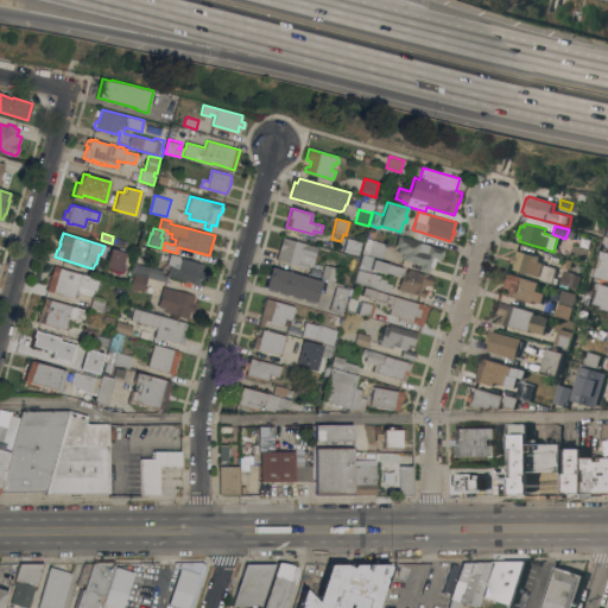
[(444,249),(442,259),(436,258),(434,267),(430,266),(428,272),(418,270),(419,264),(403,259),(404,254),(398,252),(399,246),(396,245),(399,235),(444,249)]
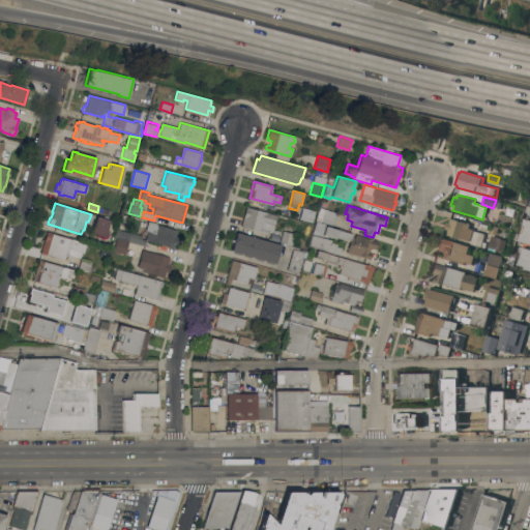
[(276,214),(272,231),(268,230),(267,234),(240,227),(246,206),(276,214)]
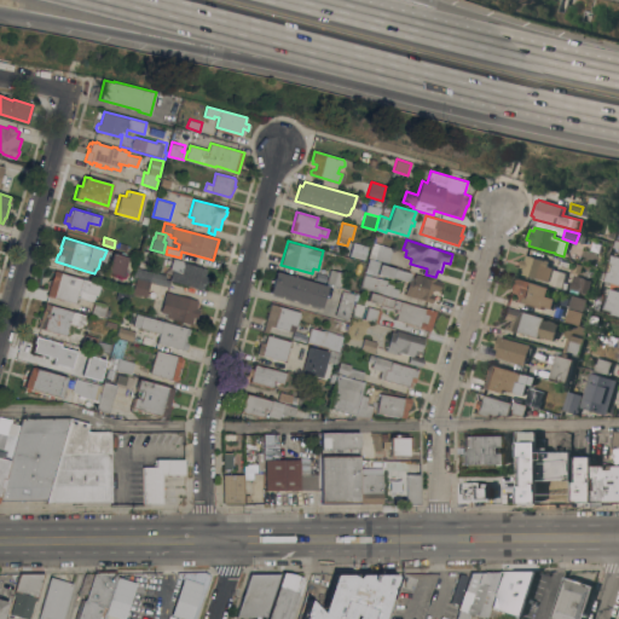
[(369,246),(365,260),(350,255),(353,242),(369,246)]
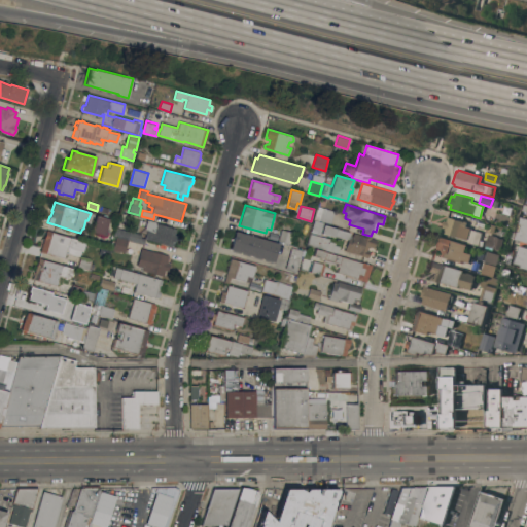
[(313,219),(317,206),(335,211),(331,223),(319,220),(313,219)]
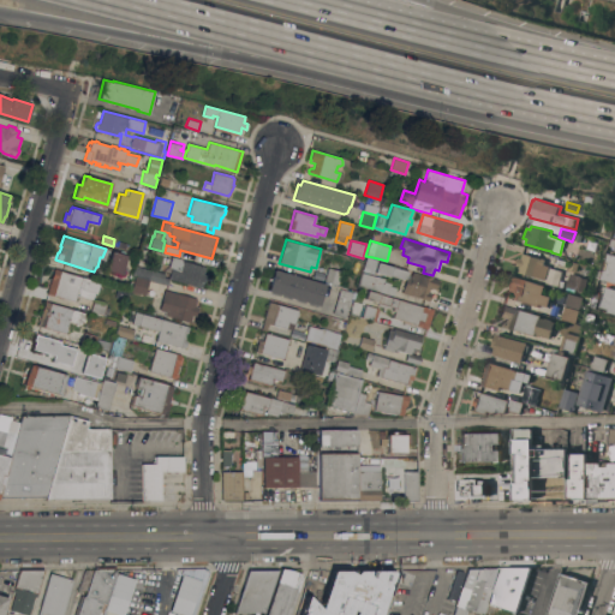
[(127,255),(121,273),(113,270),(113,272),(107,269),(108,268),(106,267),(107,262),(109,262),(113,251),(127,255)]
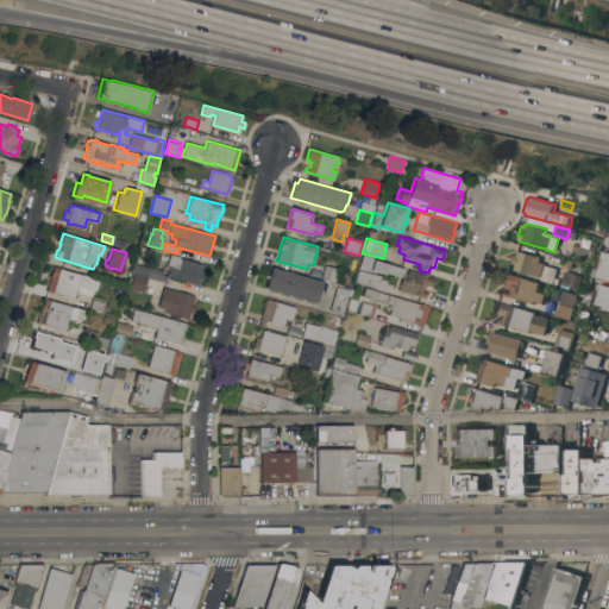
[(513,270),(514,264),(510,263),(512,256),(515,257),(518,251),(539,257),(538,262),(542,264),(539,277),(513,270)]
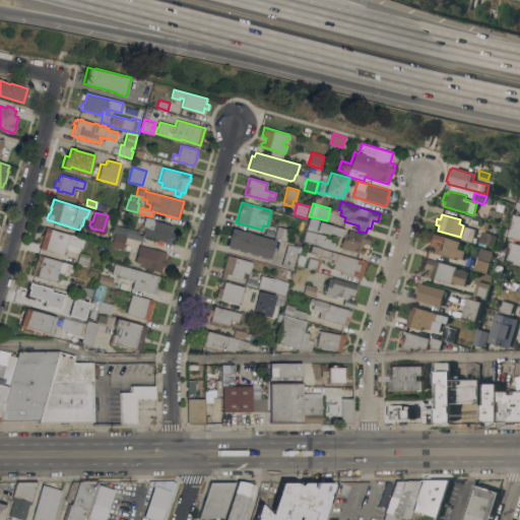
[(514,214),(519,215),(519,239),(508,236),(514,214)]
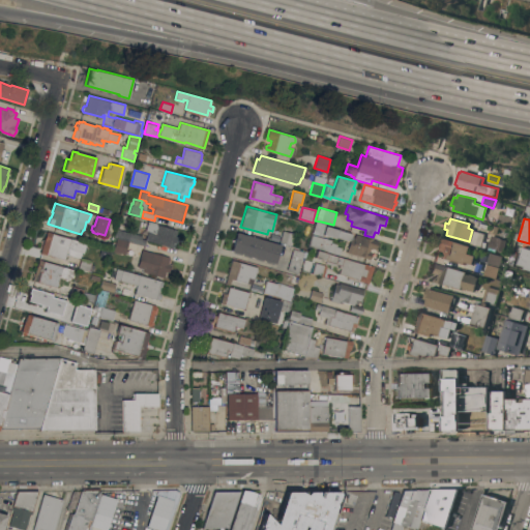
[(157,223),(157,225),(177,230),(176,235),(178,238),(177,241),(174,242),(173,247),(146,240),(145,245),(115,237),(117,229),(143,235),(142,238),(145,239),(146,238),(144,237),(145,236),(146,236),(148,230),(145,230),(148,221),(157,223)]
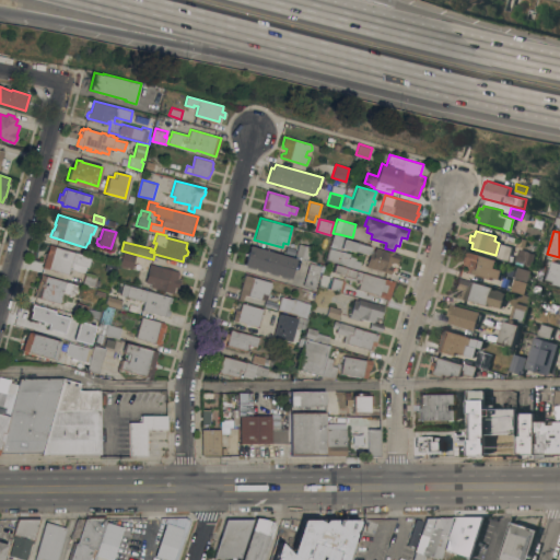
[(330,247),(334,234),(345,237),(343,238),(372,247),(372,249),(375,251),(375,247),(399,254),(397,264),(392,261),(389,266),(393,267),(391,273),(366,266),(370,254),(354,249),(354,251),(341,247),(340,249),(330,247)]
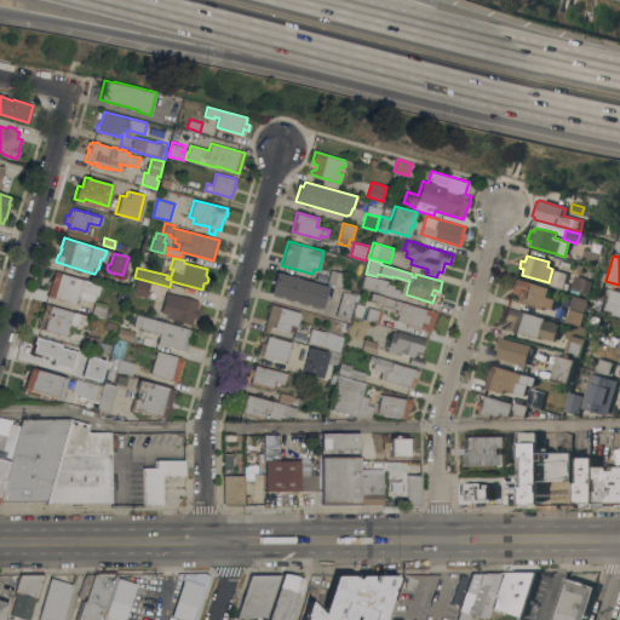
[(580,275),(570,274),(573,264),(581,265),(580,275)]
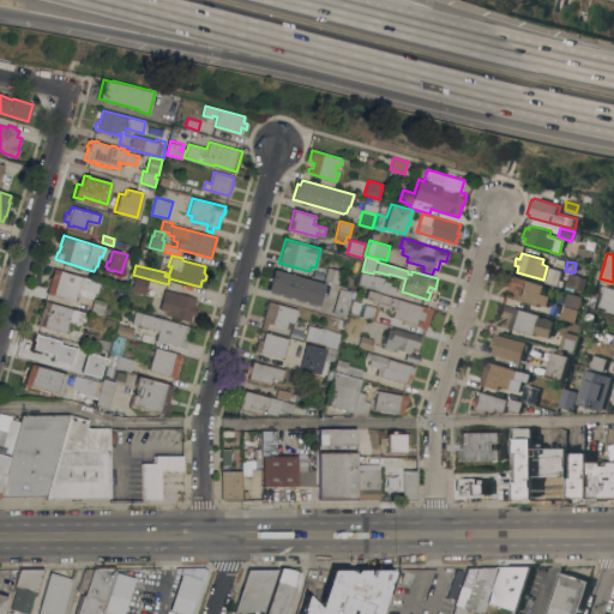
[(342,271),(338,284),(324,281),(327,266),(342,271)]
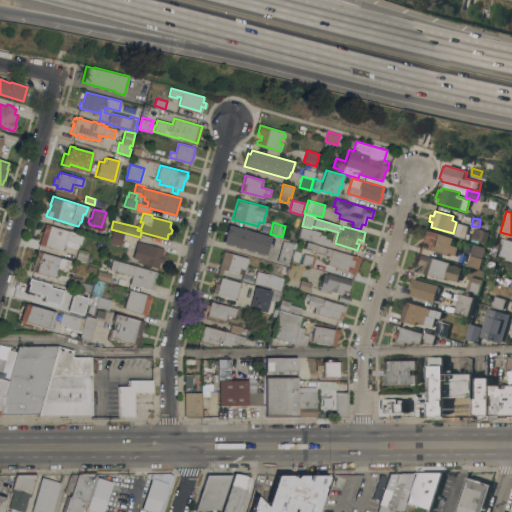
[(83,234),(81,244),(79,244),(77,249),(64,245),(62,251),(39,244),(45,223),(83,234)]
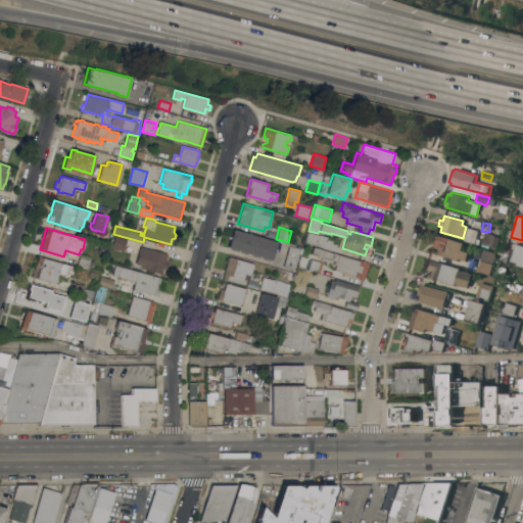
[(474,243),(463,240),(467,228),(477,231),(474,243)]
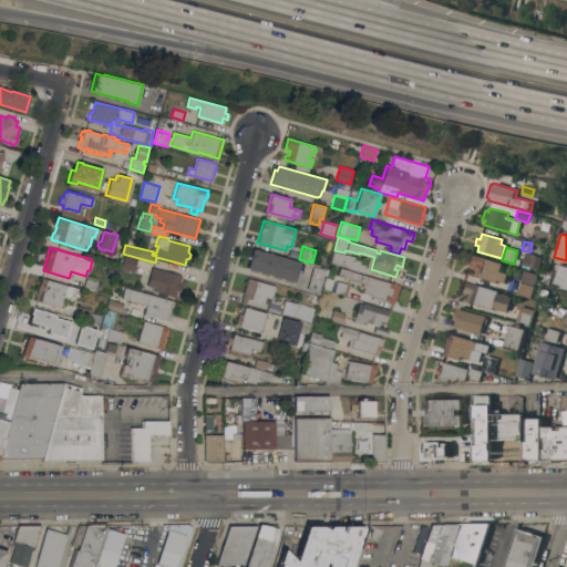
[(253,248),(300,261),(295,281),(294,281),(292,282),(284,280),(285,279),(281,278),(281,279),(272,277),(272,276),(268,274),(268,275),(259,272),(260,271),(258,271),(258,272),(249,270),(249,269),(247,268),(253,248)]
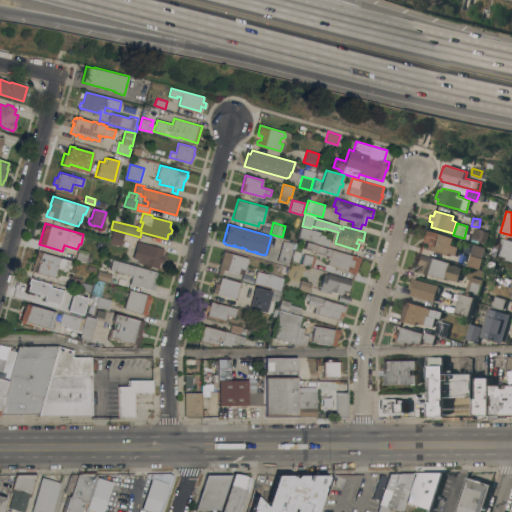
[(299,237),(302,227),(313,230),(313,229),(320,232),(320,234),(326,236),(325,237),(330,239),(328,246),(299,237)]
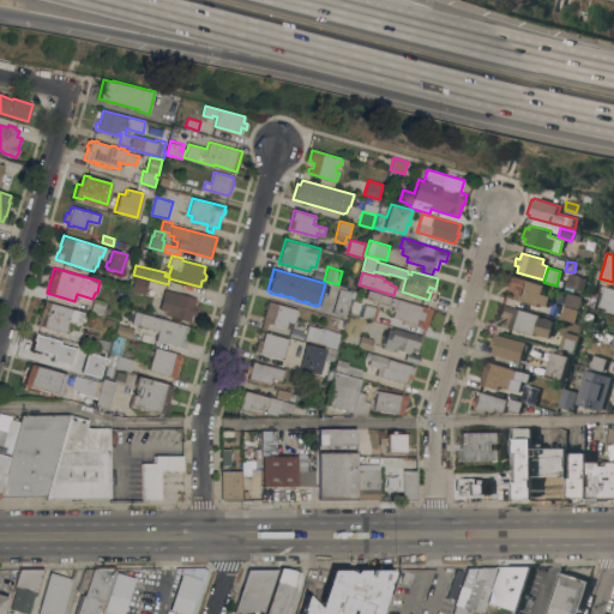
[(582,292),(573,289),(573,292),(564,289),(569,272),(577,275),(577,276),(585,278),(582,292)]
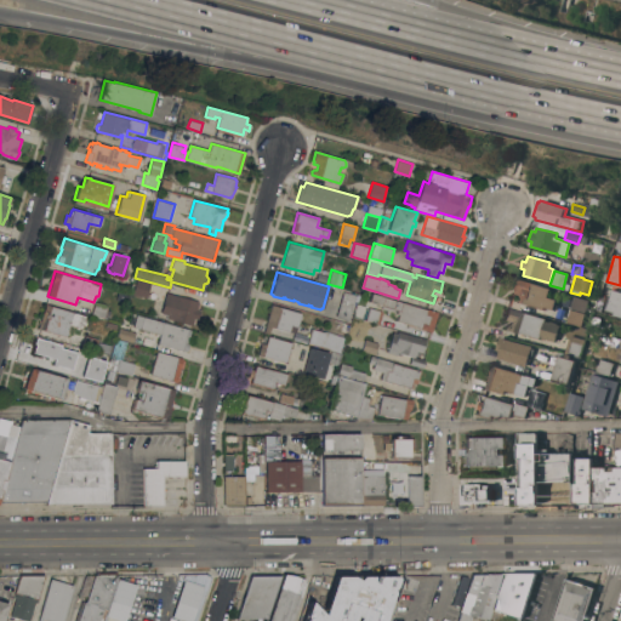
[(132,294),(136,279),(151,284),(147,298),(132,294)]
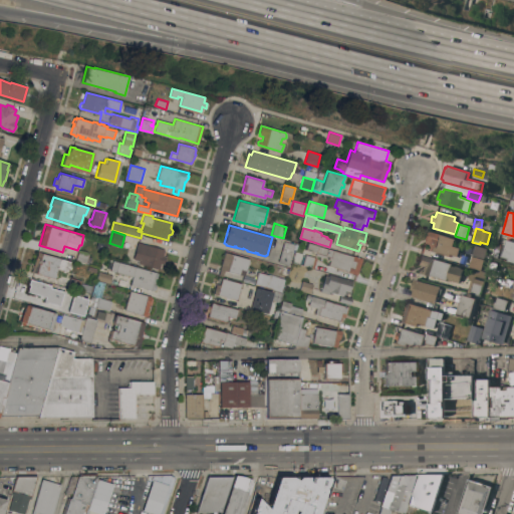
[(440,234),(439,235),(454,239),(452,246),(459,248),(458,252),(460,253),(459,257),(451,255),(451,256),(428,250),(429,245),(424,243),(425,239),(426,239),(428,231),(440,234)]
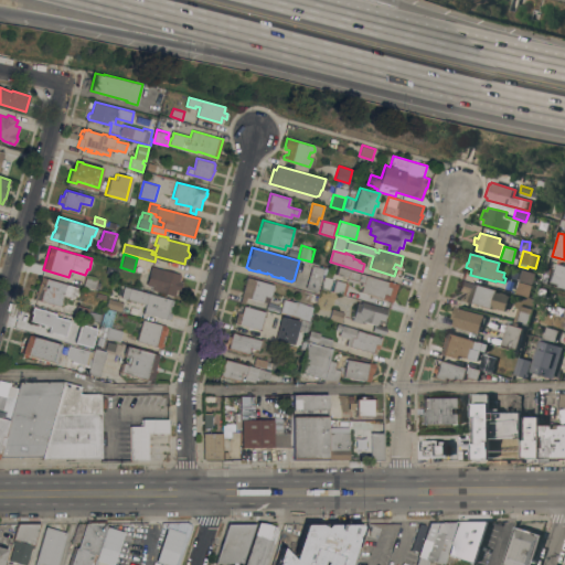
[(117,266),(115,275),(106,273),(108,264),(117,266)]
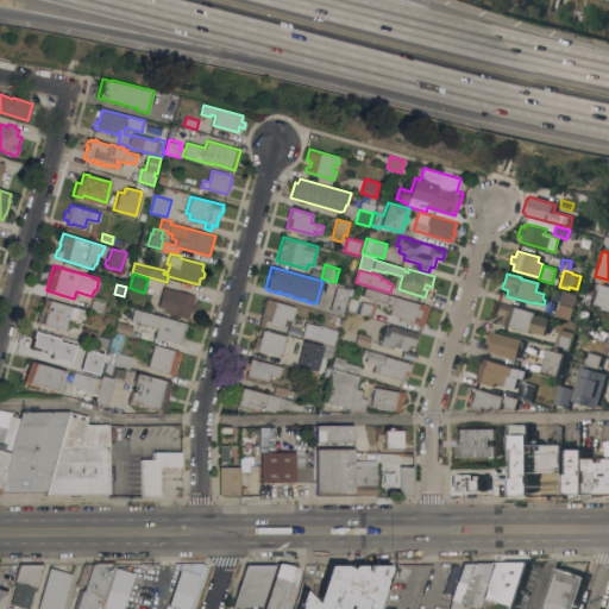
[(608,287),(608,311),(601,309),(602,306),(594,303),(600,284),(608,287)]
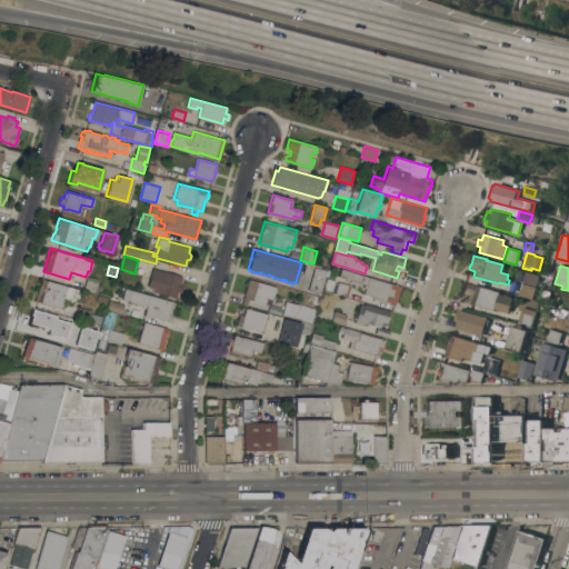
[(320,293),(308,290),(315,267),(327,270),(320,293)]
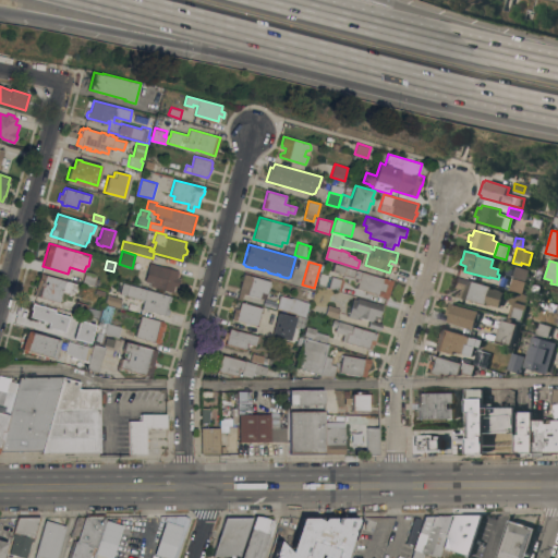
[(179,270),(178,277),(180,278),(178,287),(174,286),(173,292),(148,286),(149,282),(144,281),(149,263),(179,270)]
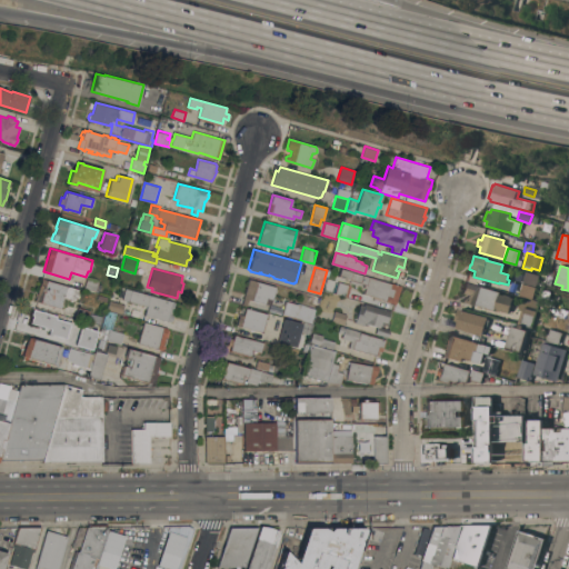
[(391,283),(391,282),(401,286),(396,305),(386,301),(386,300),(363,293),(366,288),(363,287),(365,283),(360,282),(359,286),(349,282),(350,280),(338,277),(340,268),(391,283)]
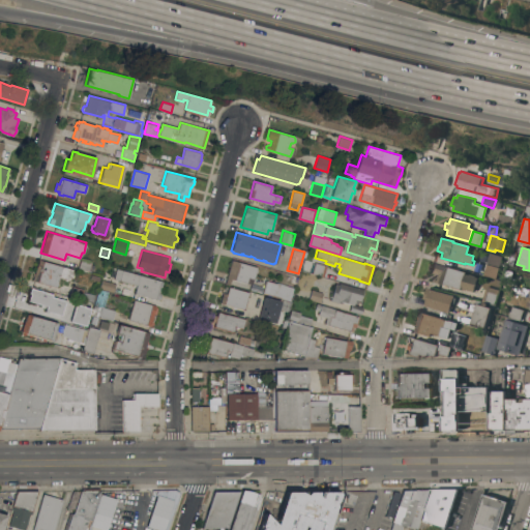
[(482,274),(490,253),(501,257),(495,278),(482,274)]
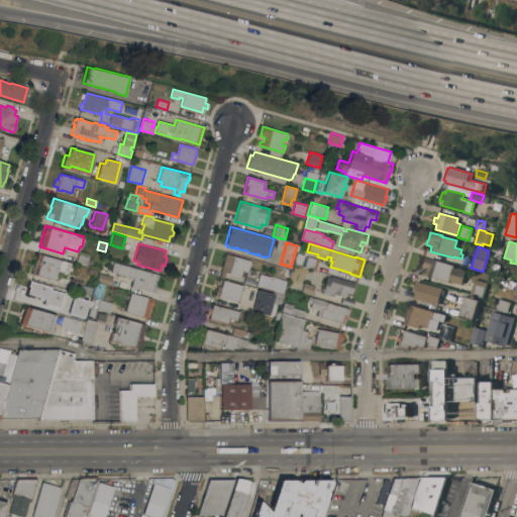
[(76,262),(79,251),(90,255),(87,265),(76,262)]
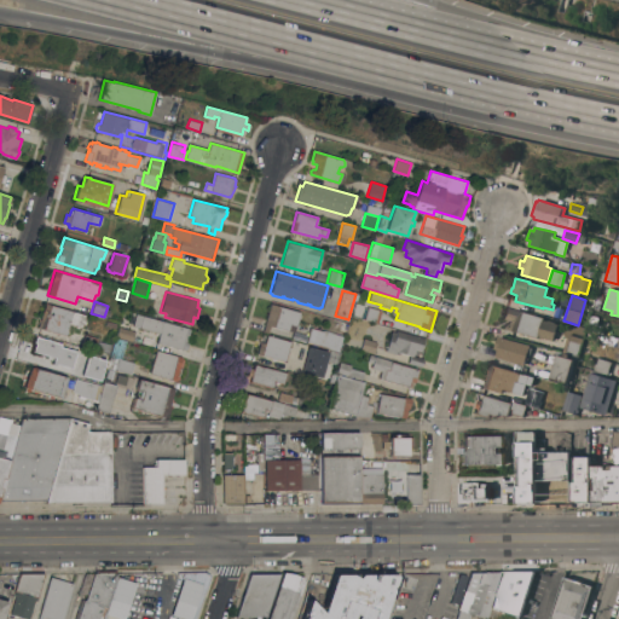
[(39,327),(46,302),(85,314),(85,317),(86,318),(85,320),(84,320),(86,322),(85,324),(82,323),(81,327),(79,327),(79,328),(76,327),(76,325),(69,323),(65,335),(39,327)]
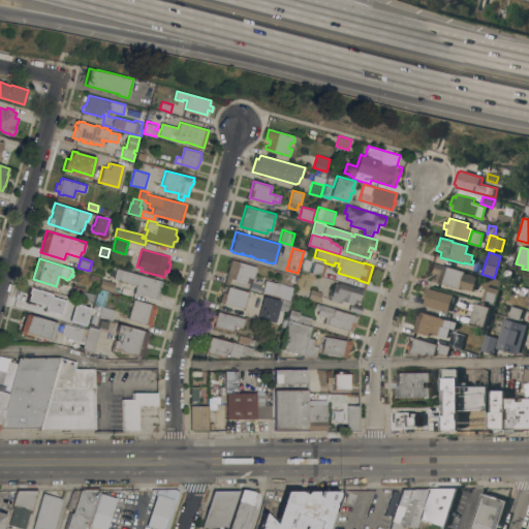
[(257,267),(256,268),(257,269),(256,272),(255,273),(254,279),(253,278),(252,284),(231,278),(229,283),(227,283),(224,282),(231,259),(257,267)]
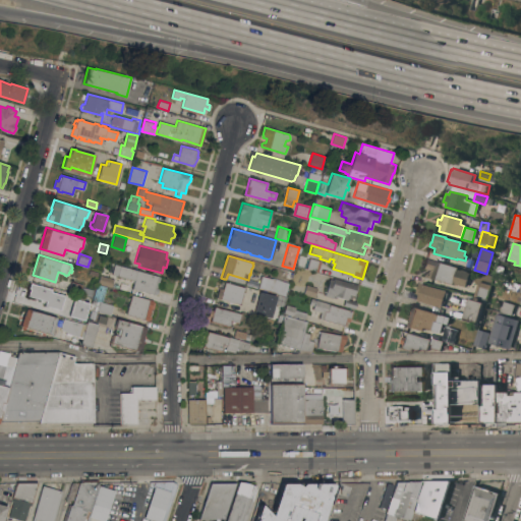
[(321,261),(319,272),(306,269),(309,257),(321,261)]
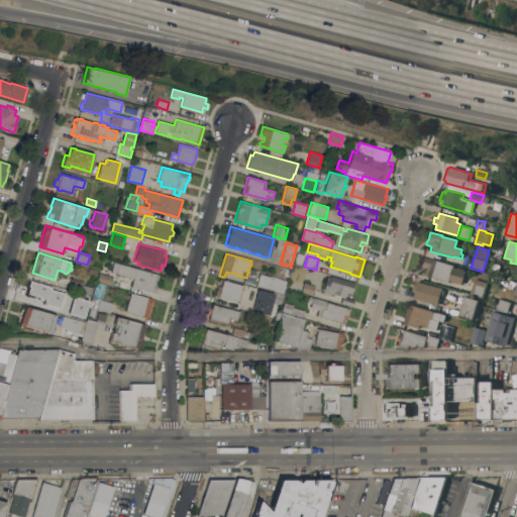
[(453,266),(452,268),(456,269),(456,268),(462,269),(461,270),(466,271),(461,285),(451,282),(451,284),(435,279),(435,280),(432,280),(432,278),(422,275),(421,273),(422,271),(424,270),(425,268),(421,267),(423,256),(453,266)]
